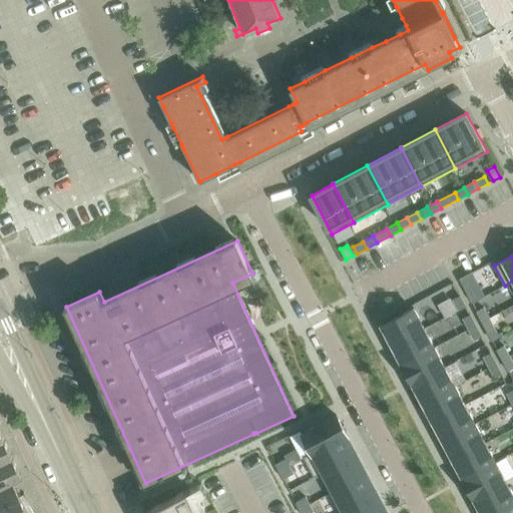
[(473,303),(480,299),(474,289),(467,293),(473,303)]
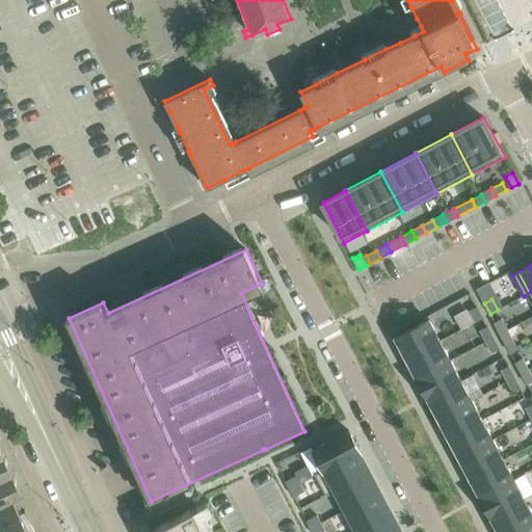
[(476,322),(483,318),(477,307),(470,311),(476,322)]
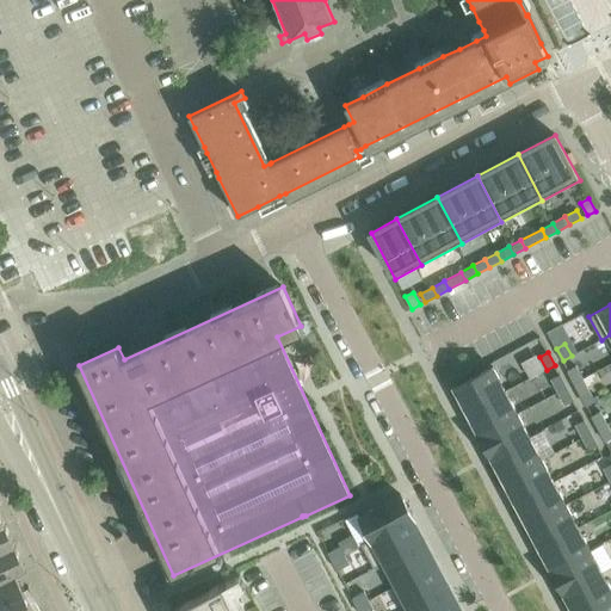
[(574,384),(582,380),(576,366),(568,371),(574,384)]
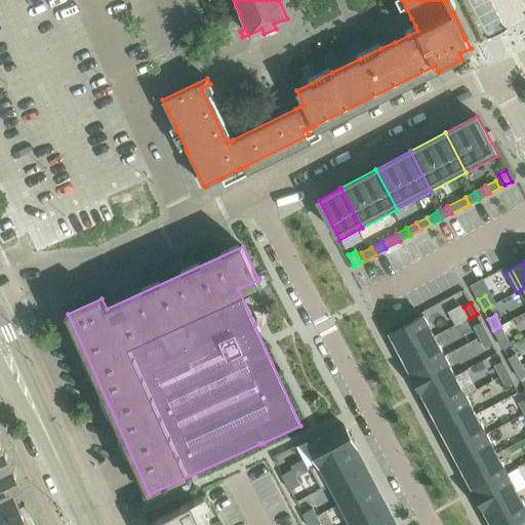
[(392,335),(402,355),(435,337),(425,318),(392,335)]
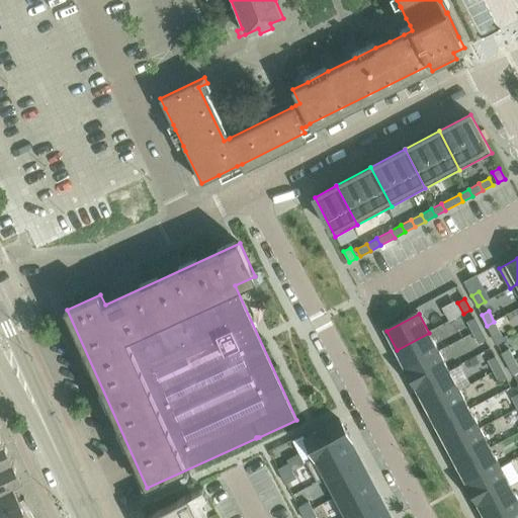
[(473,333),(481,329),(475,318),(467,322),(473,333)]
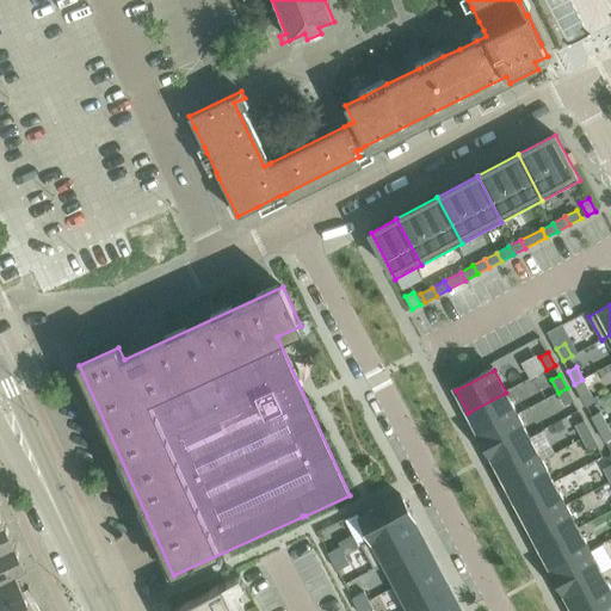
[(581,396),(590,393),(582,380),(574,384),(581,396)]
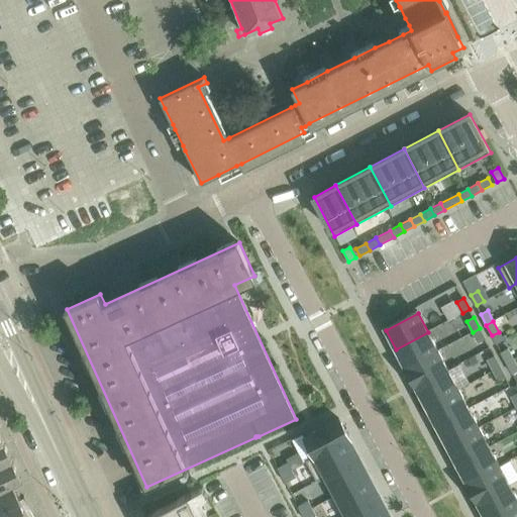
[(479,342),(486,339),(480,328),(473,332),(479,342)]
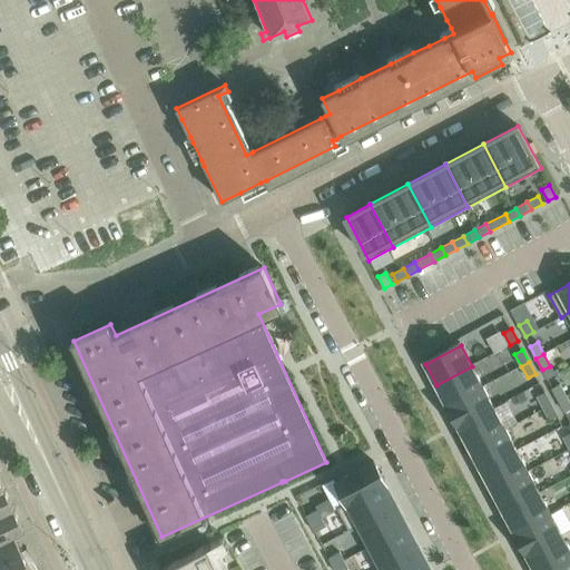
[(436,385),(448,406),(483,387),(472,366),(436,385)]
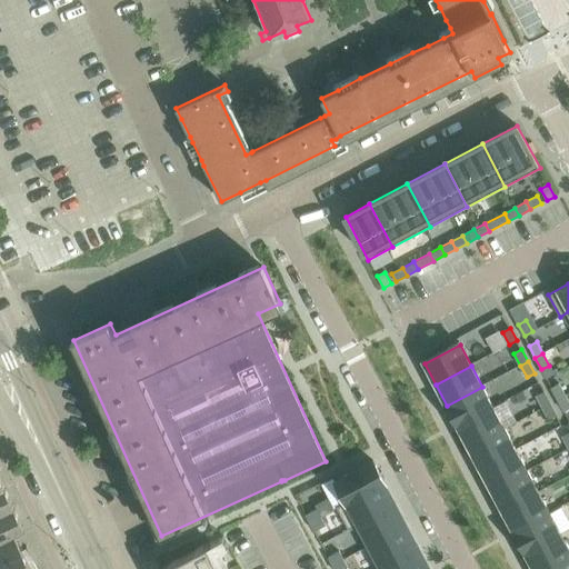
[(558,400),(566,396),(559,385),(551,388),(558,400)]
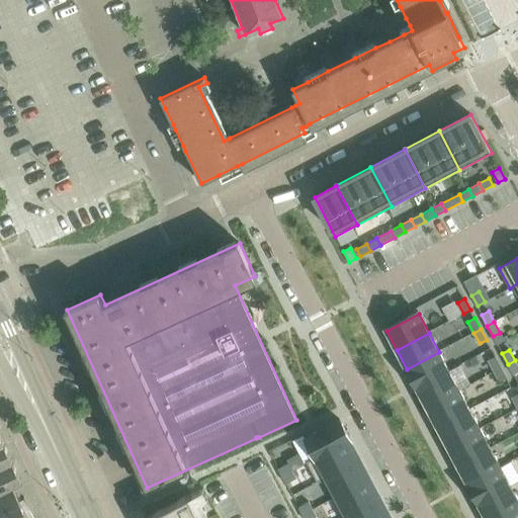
[(407,369),(417,389),(449,370),(439,352),(407,369)]
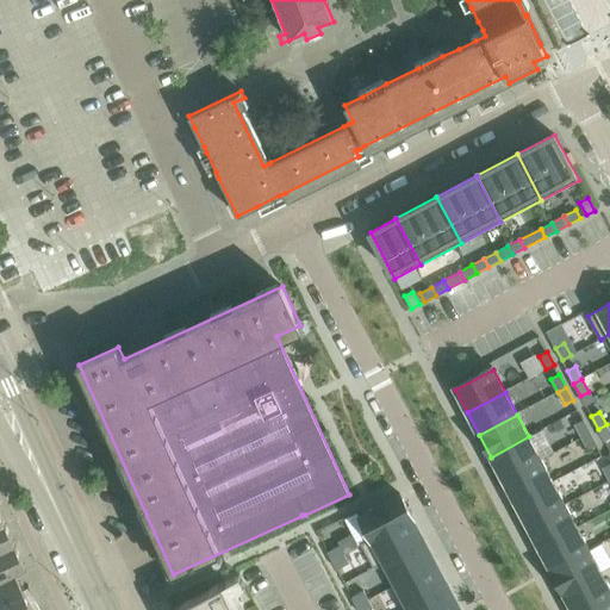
[(582,437),(590,434),(584,421),(576,425),(582,437)]
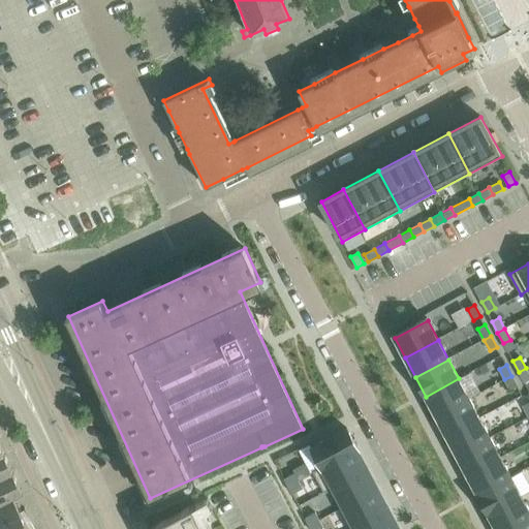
[(524,382),(528,379),(528,374),(526,368),(519,372),(524,382)]
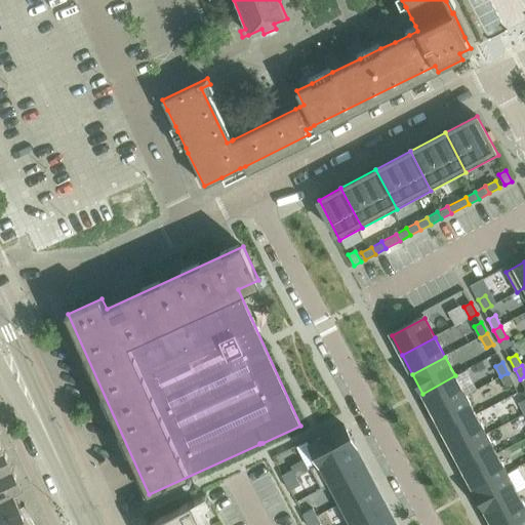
[(507,388),(514,384),(508,373),(500,376),(507,388)]
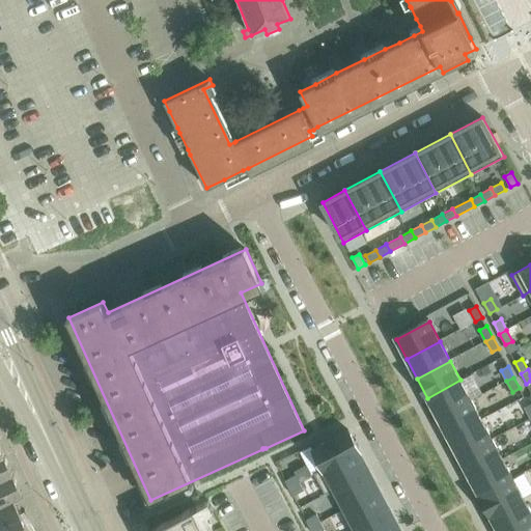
[(427,398),(439,418),(472,399),(460,380),(427,398)]
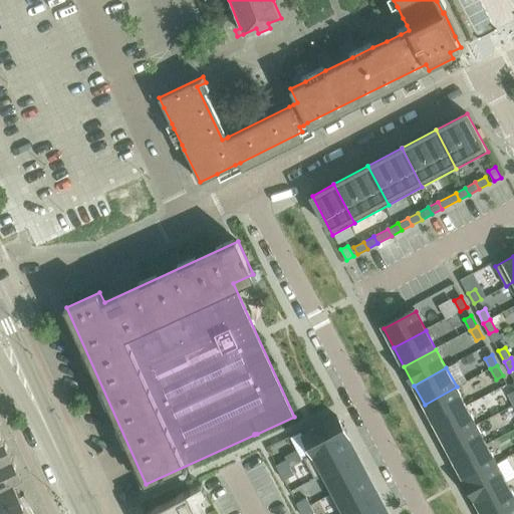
[(425,405),(435,423),(467,406),(457,387),(425,405)]
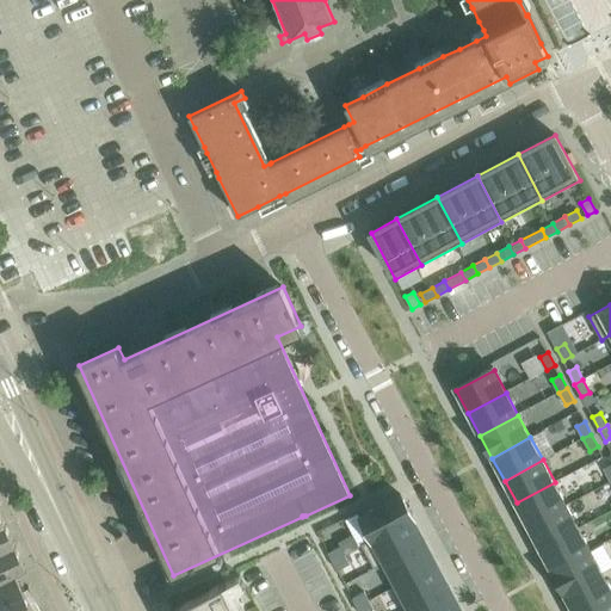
[(517,503),(529,525),(567,505),(555,482),(517,503)]
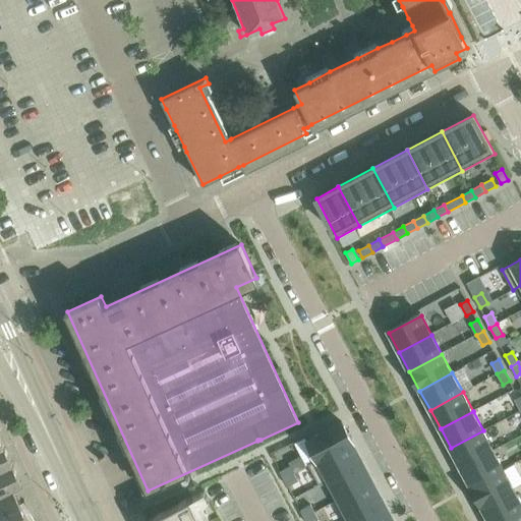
[(306,441),(316,460),(308,464),(309,465),(353,443),(342,421),(306,441)]
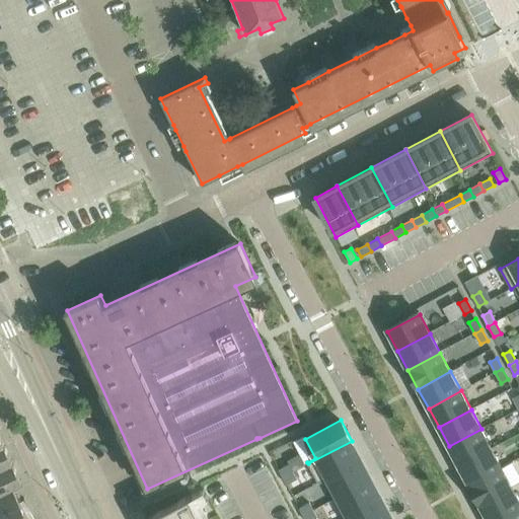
[(449,446),(459,465),(492,448),(482,429),(449,446)]
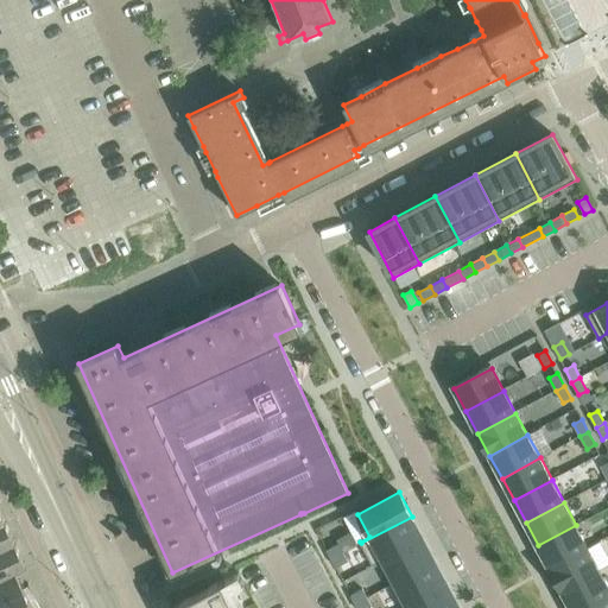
[(412,517),(361,543),(373,565),(423,539),(411,518),(412,517)]
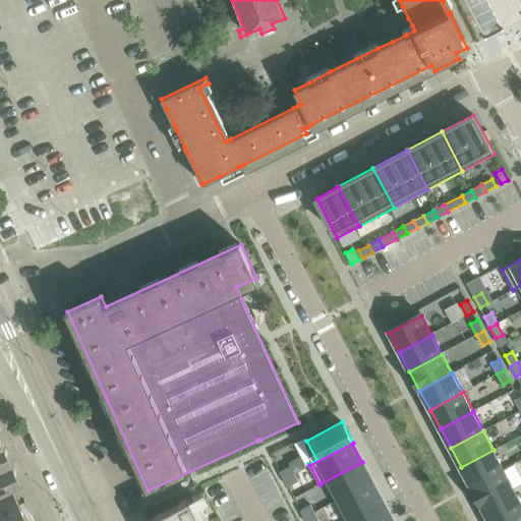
[(0,471),(13,466),(4,447),(0,449),(0,471)]
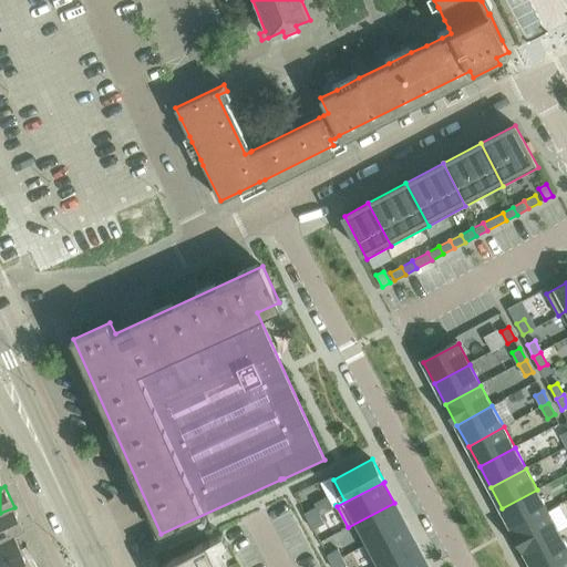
[(502,508),(513,529),(548,511),(537,490),(502,508)]
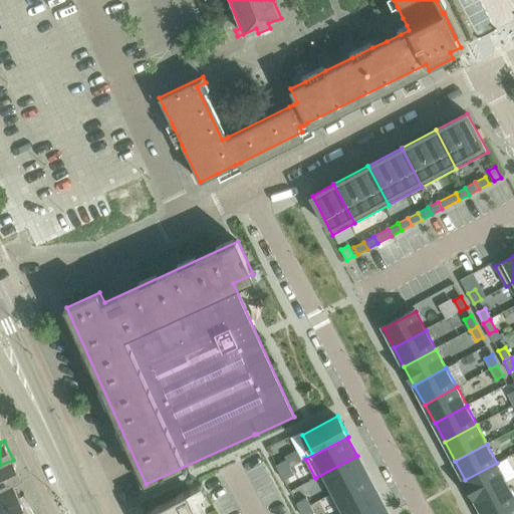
[(206,471),(211,481),(246,463),(242,454),(206,471)]
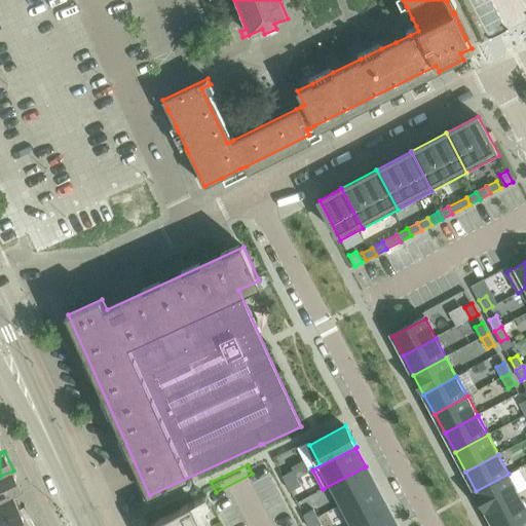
[(366,466),(323,489),(323,490),(332,486),(341,504),(376,486),(366,466)]
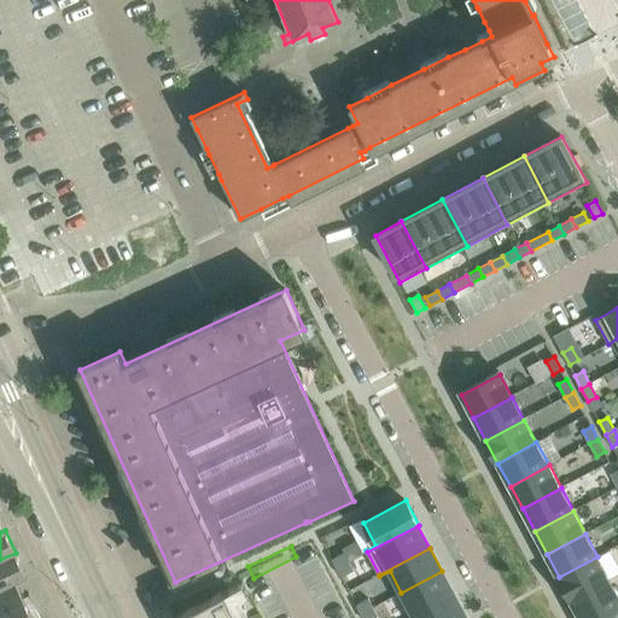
[(28,579),(16,553),(0,559),(0,592),(17,584),(28,579)]
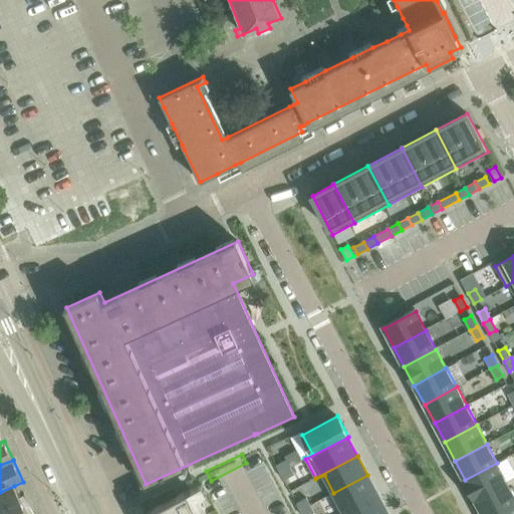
[(286,460),(276,465),(280,472),(290,467),(286,460)]
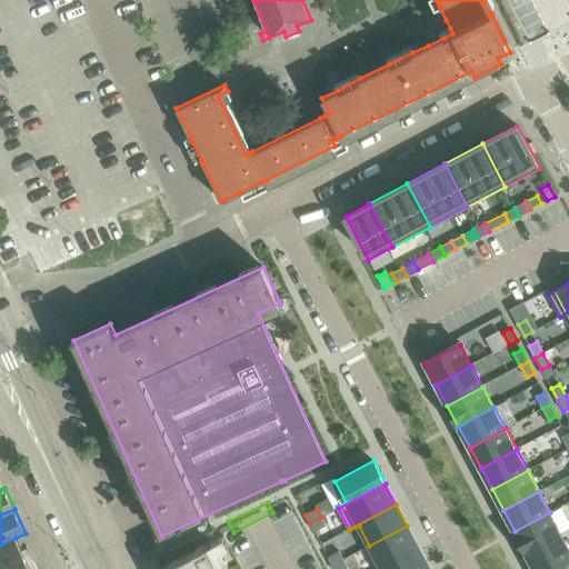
[(515,531),(526,552),(561,533),(550,512),(515,531)]
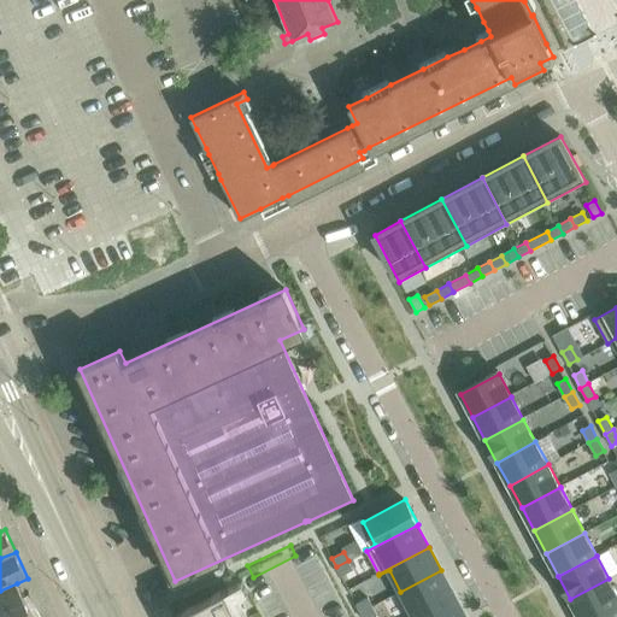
[(348,560),(336,566),(341,576),(353,570),(348,560)]
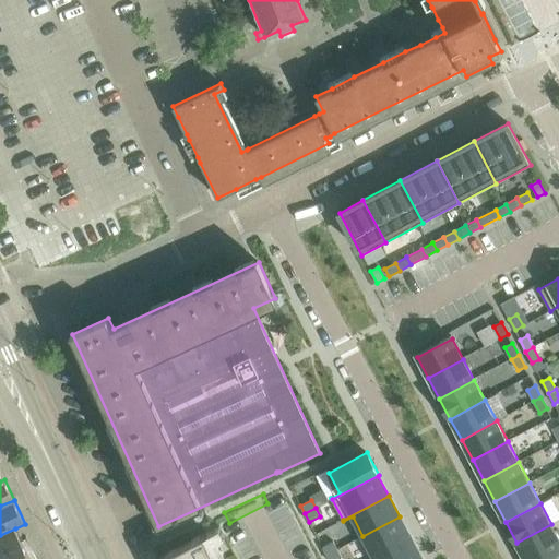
[(400,516),(363,536),(373,557),(411,537),(400,516)]
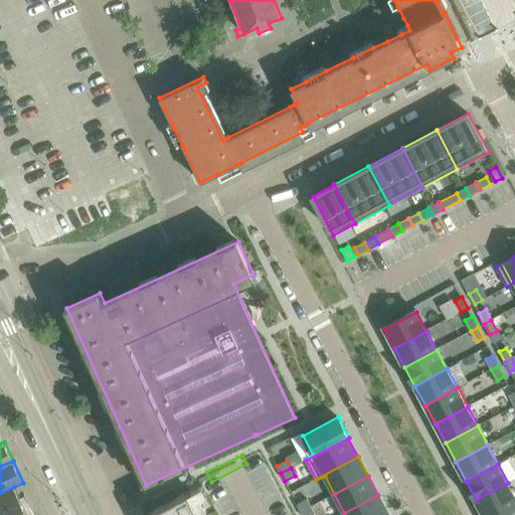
[(476,500),(483,514),(493,514),(514,503),(514,496),(508,483),(476,500)]
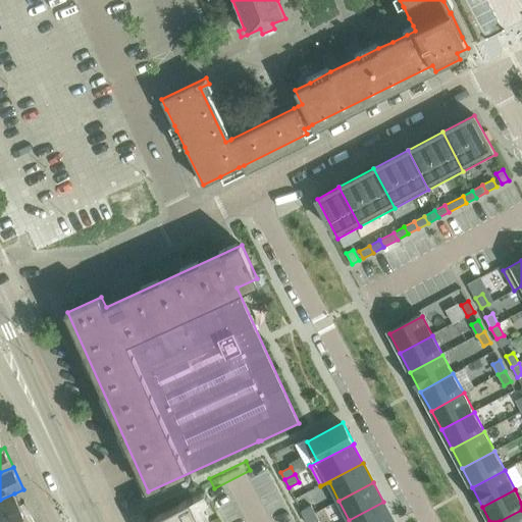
[(0,521),(33,521),(35,521),(32,516),(27,518),(19,504),(17,500),(14,493),(0,500),(0,521)]
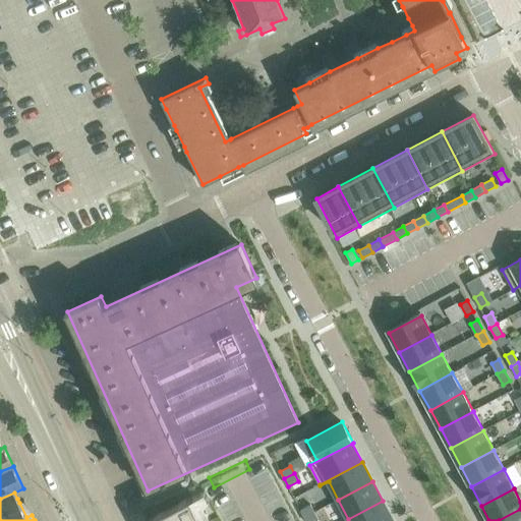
[(190,498),(147,520),(203,520),(195,507),(191,499),(190,498)]
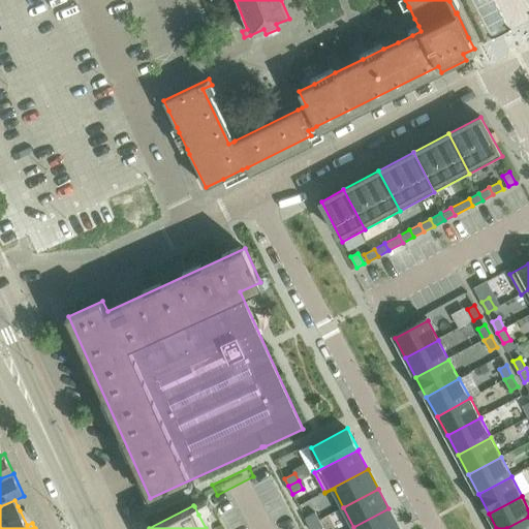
[(389,508),(353,527),(354,528),(397,528),(399,528),(389,508)]
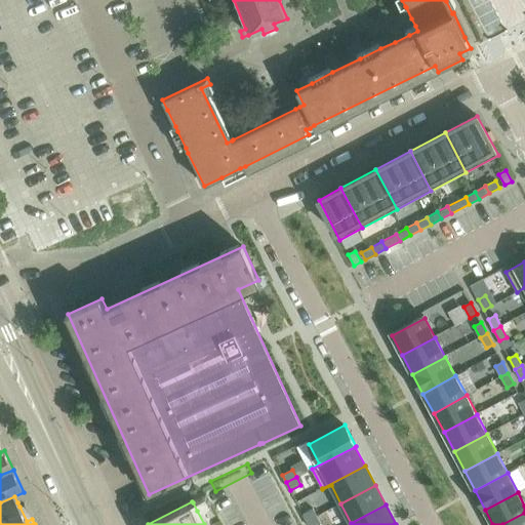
[(313,509),(304,514),(308,521),(317,516),(313,509)]
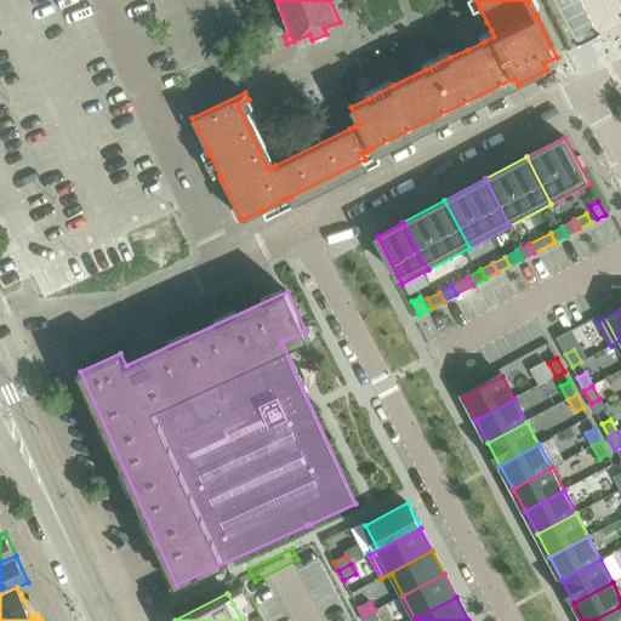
[(620,620),(620,607),(594,620),(620,620)]
